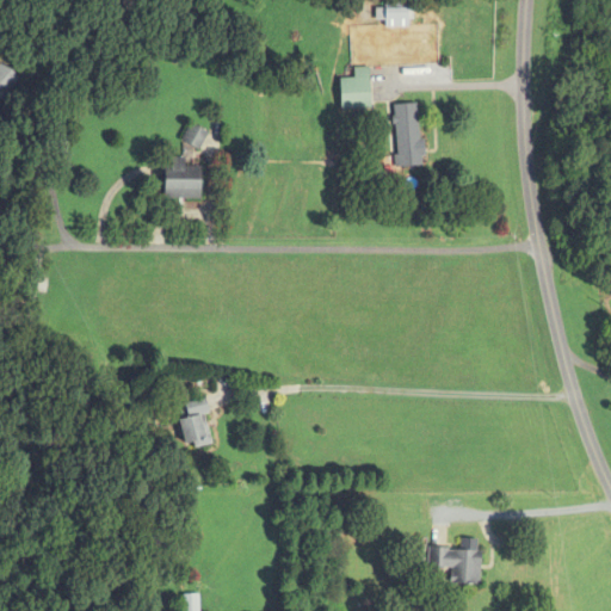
[(411,26),(411,7),(383,7),(383,26),(411,26)]
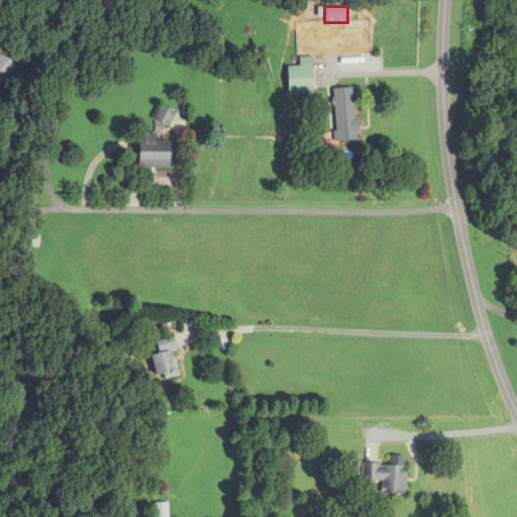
[(0,87),(16,67),(0,54),(0,87)]
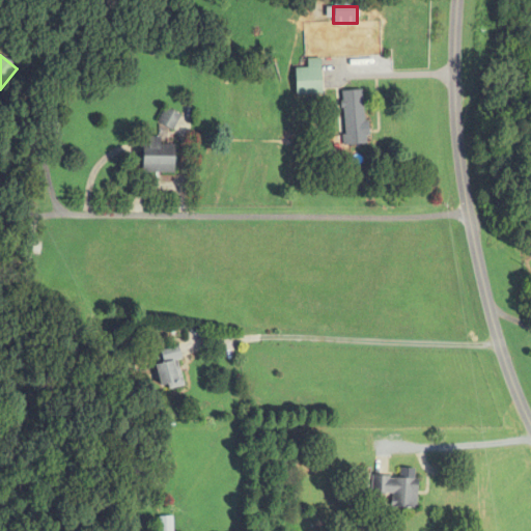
[(322,95),(322,59),(307,59),(307,70),(296,70),(296,95),(322,95)]
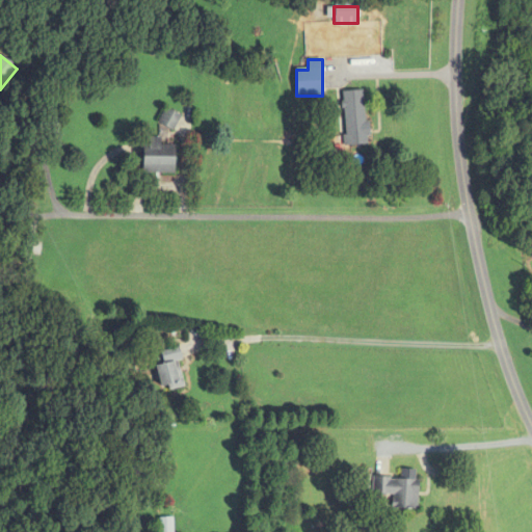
[(342,92),(345,147),(367,145),(364,91),(342,92)]
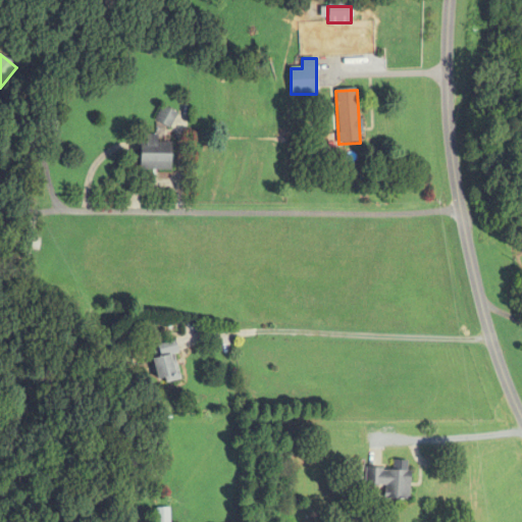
[(176,115),(163,107),(156,120),(169,127),(176,115)]
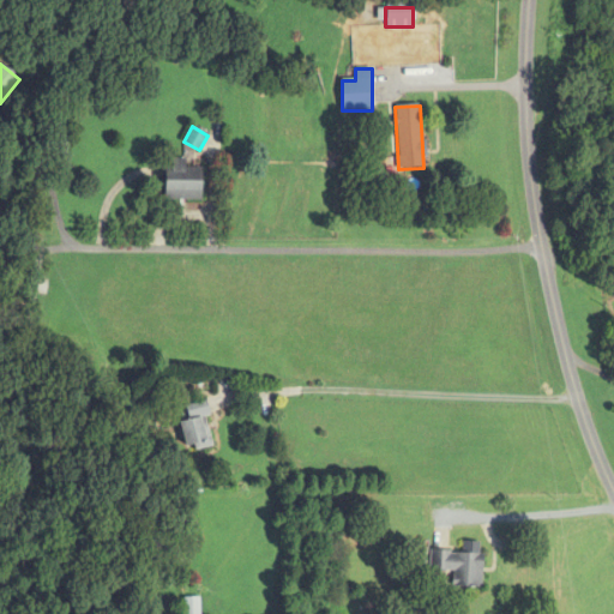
[(202,169),(185,169),(185,160),(172,160),(172,169),(166,169),(166,202),(202,202),(202,169)]
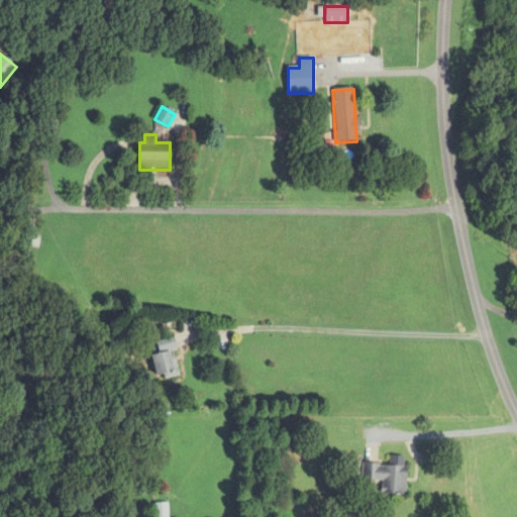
[(154,355),(153,378),(175,379),(176,350),(174,350),(175,340),(159,339),(158,355),(154,355)]
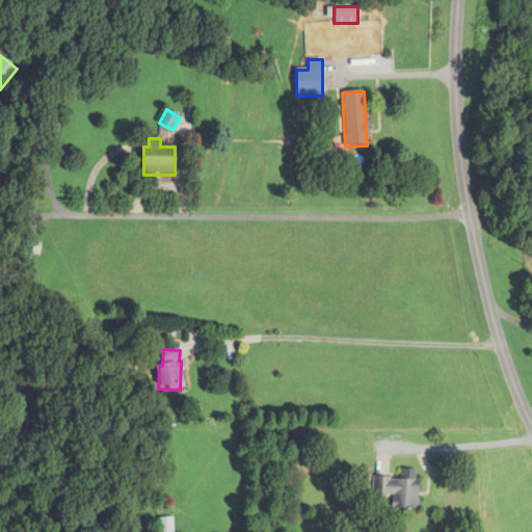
[(392,497),(392,509),(417,510),(418,480),(372,478),(372,496),(392,497)]
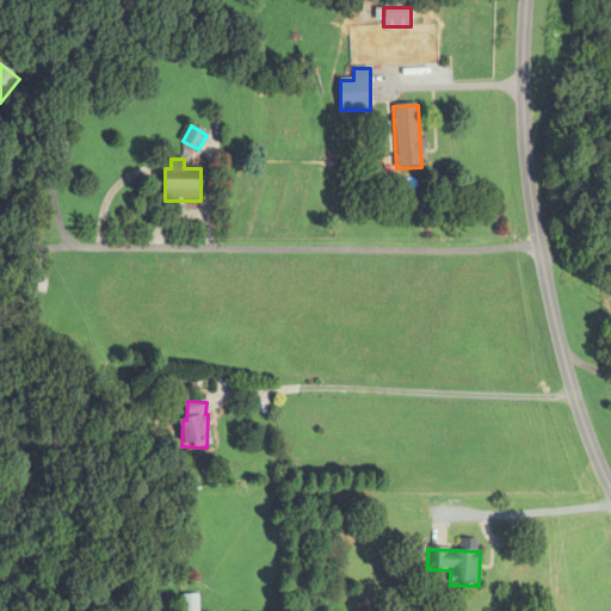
[(198,610),(199,594),(183,594),(181,610),(198,610)]
